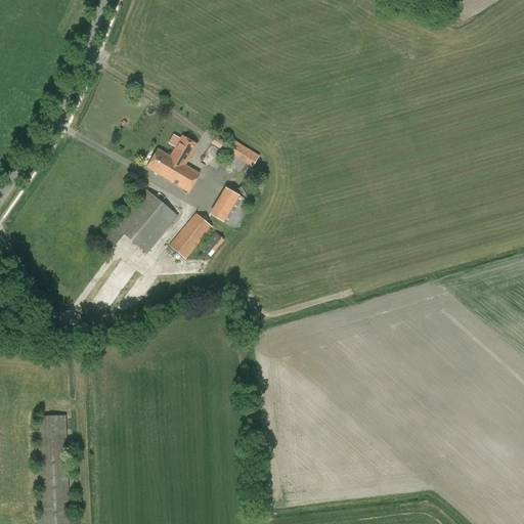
[(182,136),(170,158),(184,166),(197,144),(182,136)]
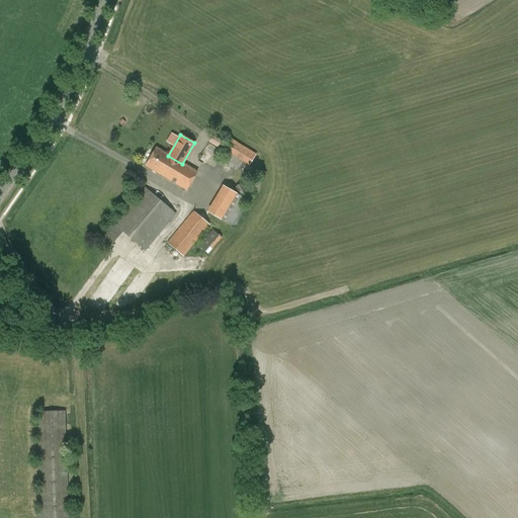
[(212,135),(208,143),(218,148),(222,140),(212,135)]
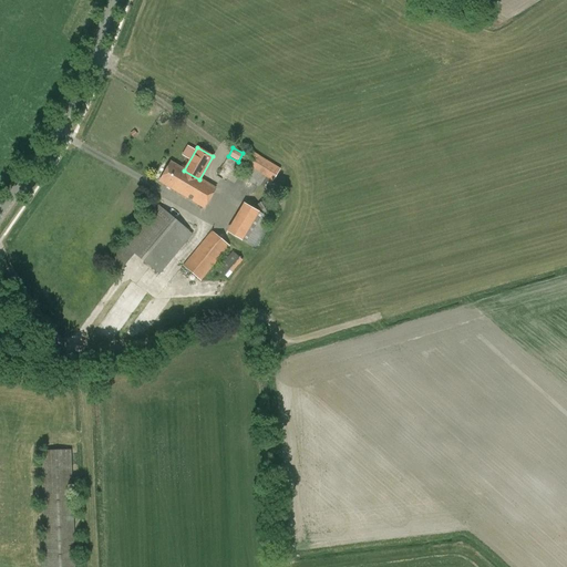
[(241,176),(258,186),(260,185),(265,188),(269,179),(271,182),(280,168),(251,151),(243,164),(247,166),(241,176)]
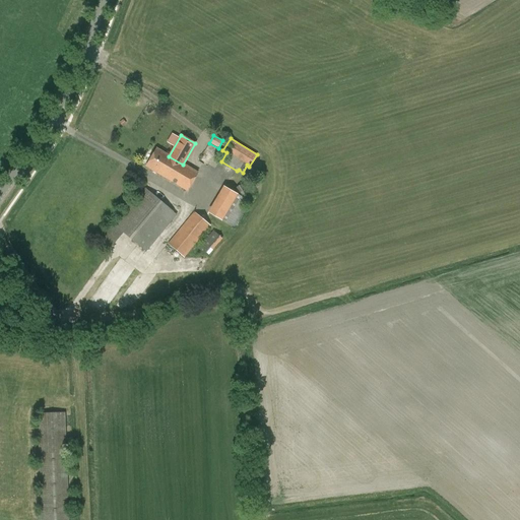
[(183,165),(169,156),(156,148),(145,167),(187,191),(197,173),(183,165)]
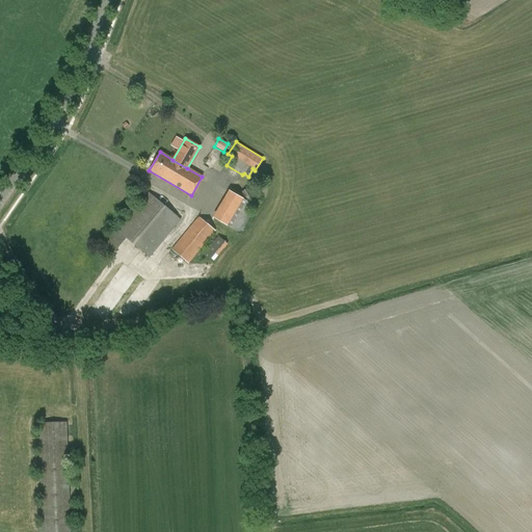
[(256,194),(250,185),(241,191),(247,201),(256,194)]
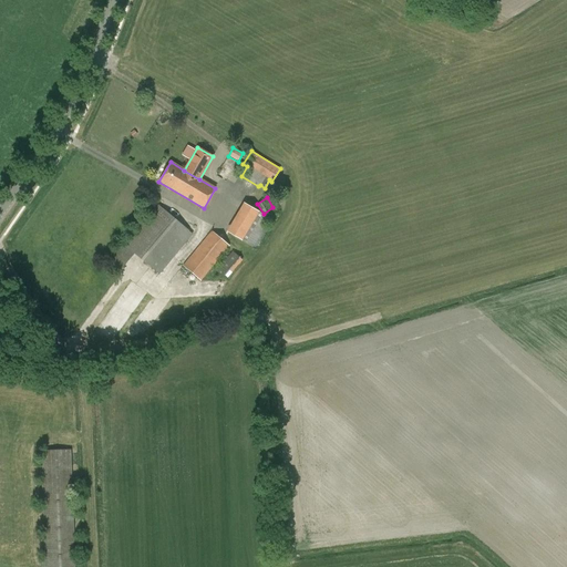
[(243,203),(226,232),(254,247),(270,218),(243,203)]
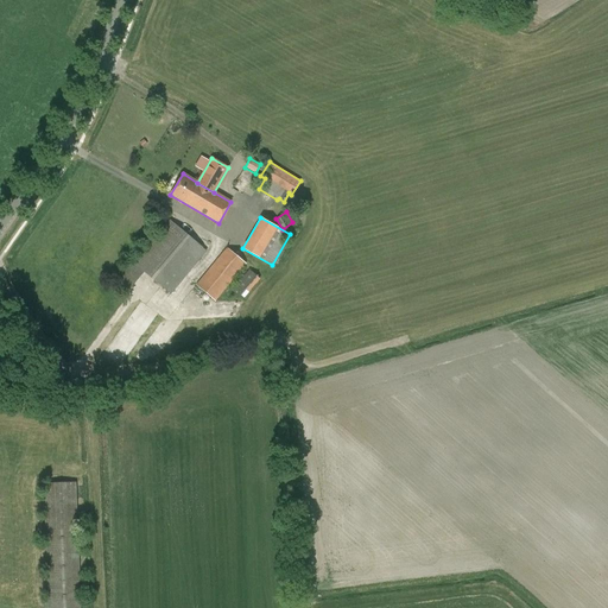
[(207,251),(168,219),(111,286),(122,297),(144,272),(170,295),(207,251)]
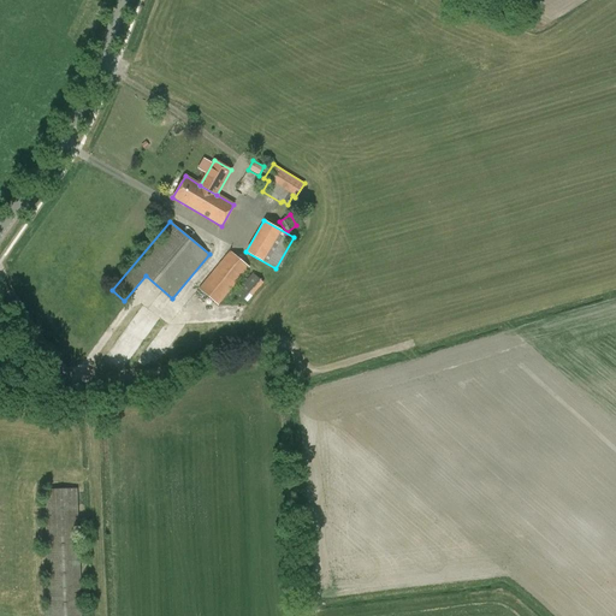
[(199,289),(219,304),(249,266),(229,250),(199,289)]
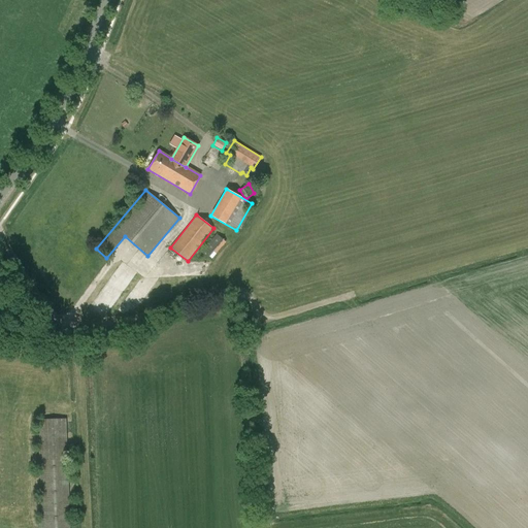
[(217,234),(202,251),(212,259),(227,242),(217,234)]
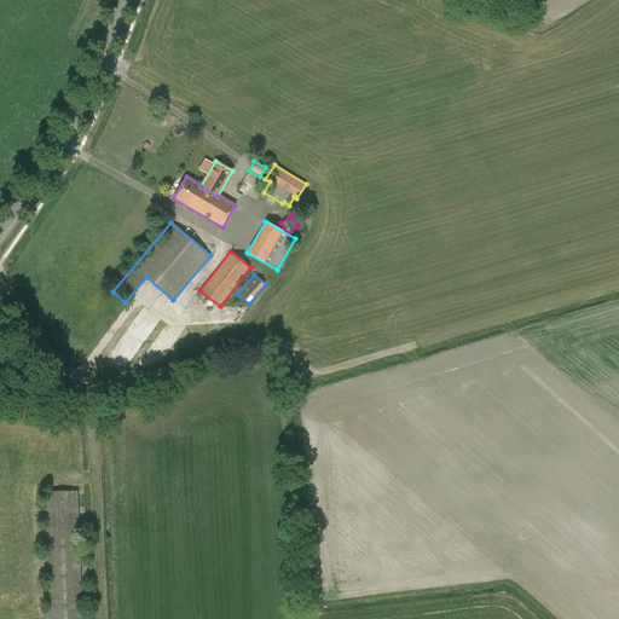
[(44,492),(47,618),(81,618),(77,491),(44,492)]
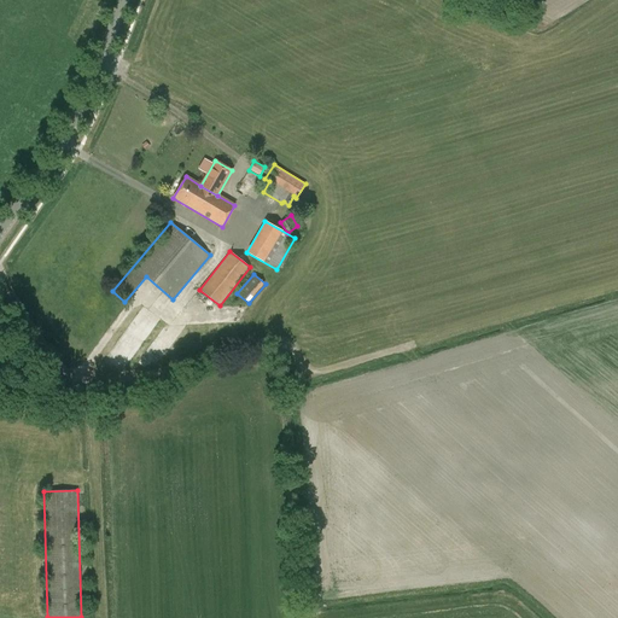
All buildings are outlined.
